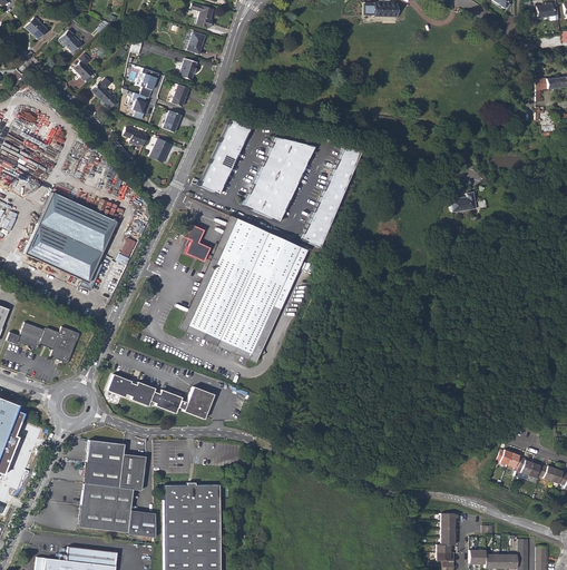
[(377,16),(399,17),(399,3),(393,3),(392,0),(382,0),(382,2),(377,2),(377,3),(367,3),(367,15),(377,15),(377,16)]
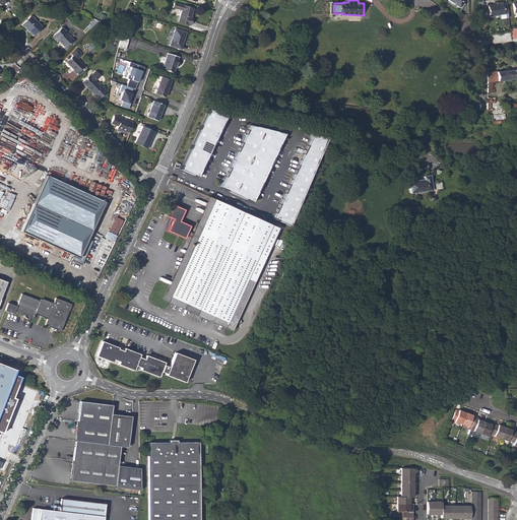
[(180,21),(193,25),(195,17),(194,16),(196,8),(176,2),(175,7),(183,10),(180,21)]
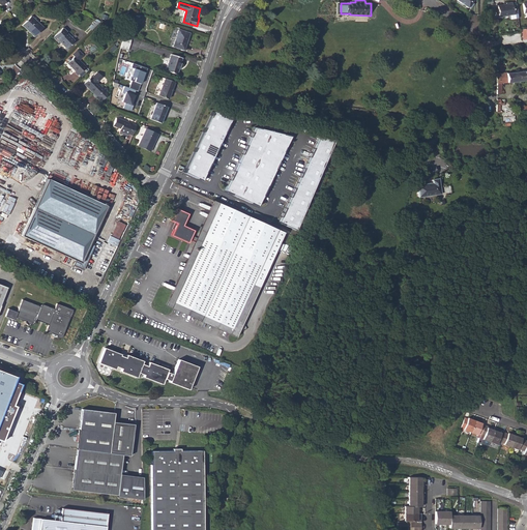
[(508,4),(500,5),(501,16),(516,13),(514,2),(508,2),(508,4)]
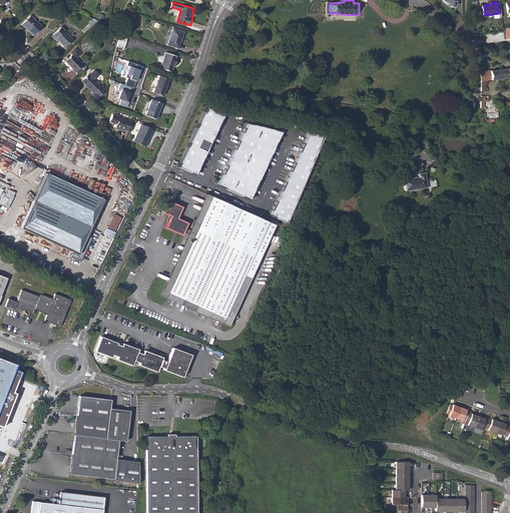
[(24,24),(35,35),(44,27),(33,15),(24,24)]
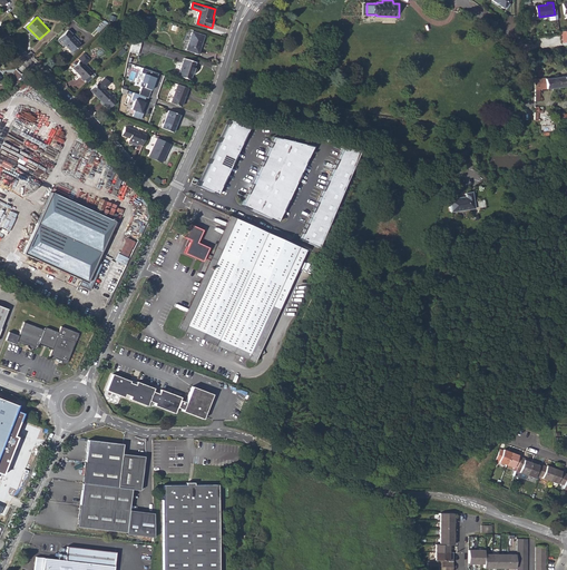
[(105,20),(96,30),(100,33),(110,23),(105,20)]
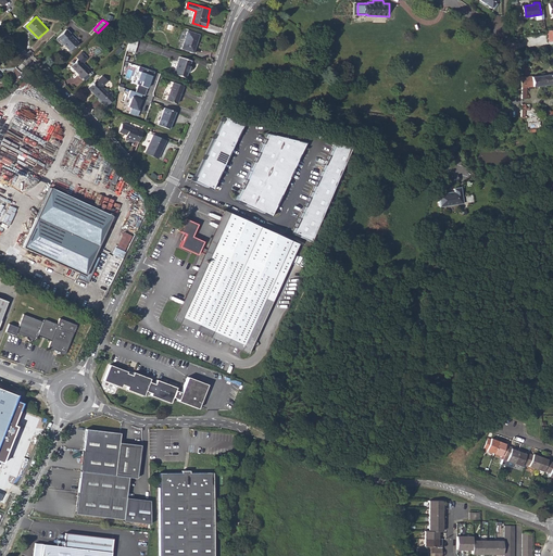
[(65,45),(72,51),(80,43),(79,41),(82,39),(74,32),(72,34),(68,29),(58,40),(63,46),(65,45)]
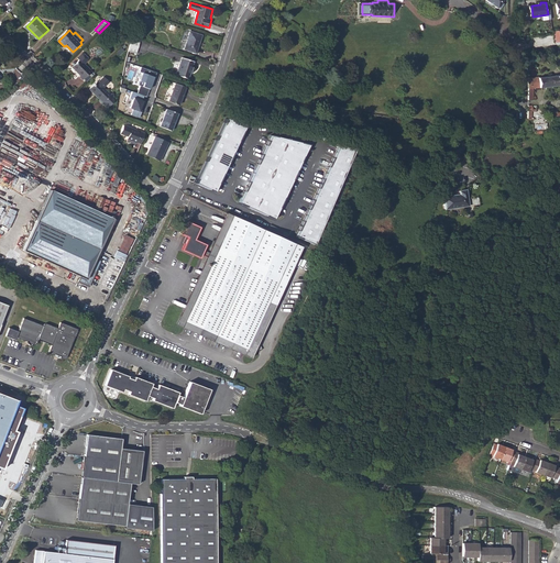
[(186,48),(198,53),(205,34),(193,30),(186,48)]
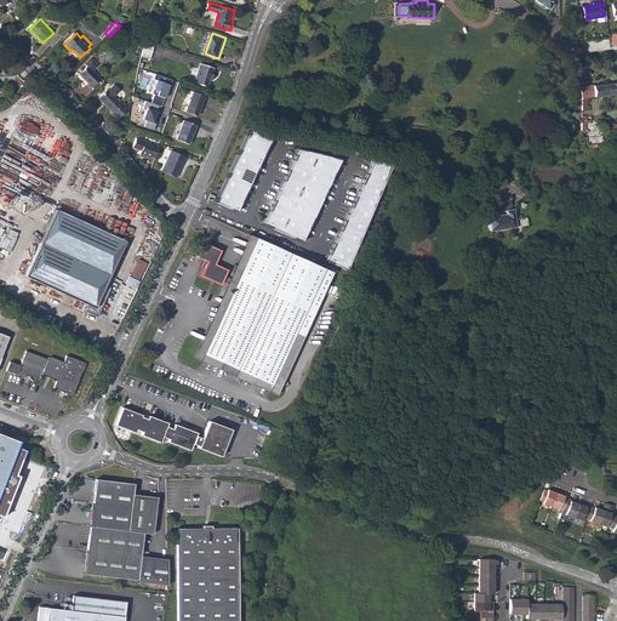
[(159,47),(156,47),(148,45),(144,57),(156,60),(159,47)]
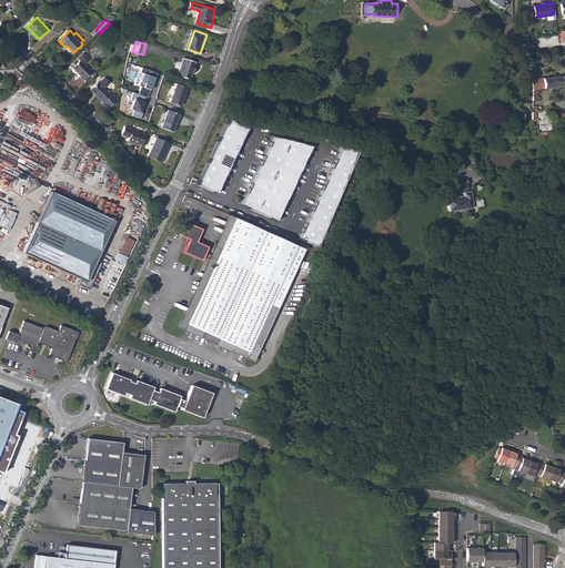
[(77,67),(74,68),(83,77),(82,78),(86,81),(94,72),(87,64),(91,60),(90,59),(86,54),(84,54),(80,59),(82,61),(79,63),(78,63),(77,63),(76,64),(76,66),(77,67)]
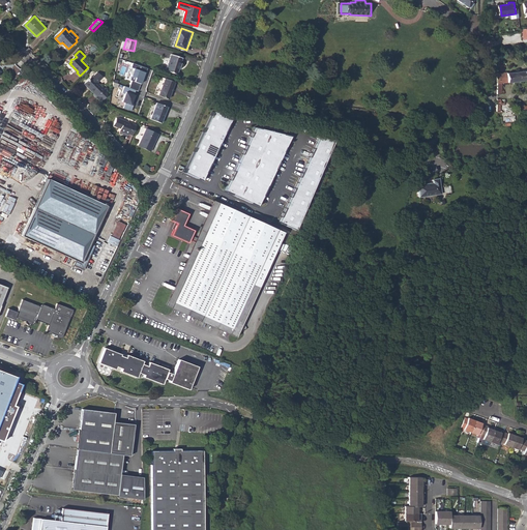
[(168,69),(179,74),(185,58),(174,54),(168,69)]
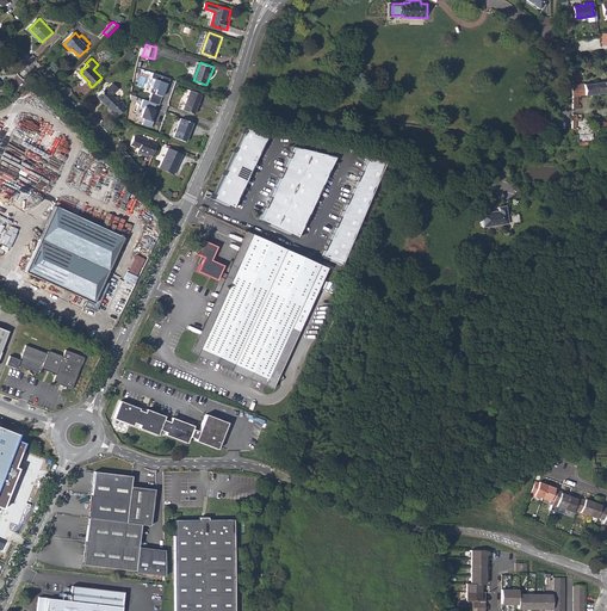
[(161,105),(165,97),(163,96),(165,92),(166,92),(169,84),(171,84),(173,79),(156,73),(154,78),(158,79),(153,92),(155,93),(152,102),(159,105),(161,105)]
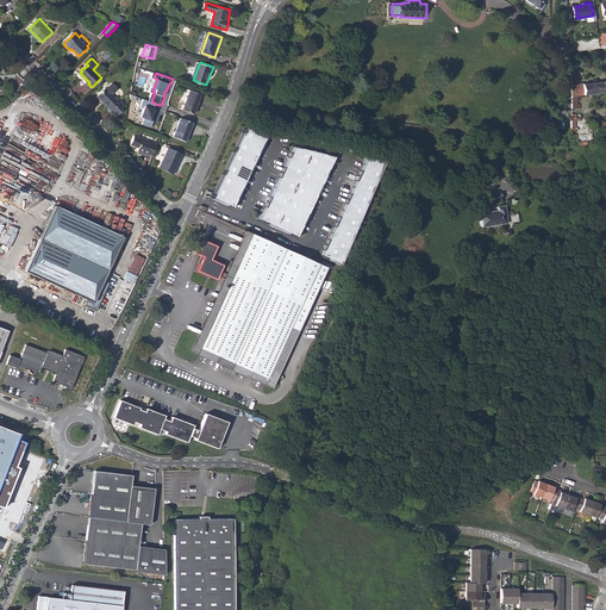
[(600,124),(599,128),(605,126),(605,80),(586,83),(585,82),(574,83),(575,92),(575,95),(575,107),(580,107),(580,95),(605,91),(605,122),(601,122),(601,124),(600,124)]
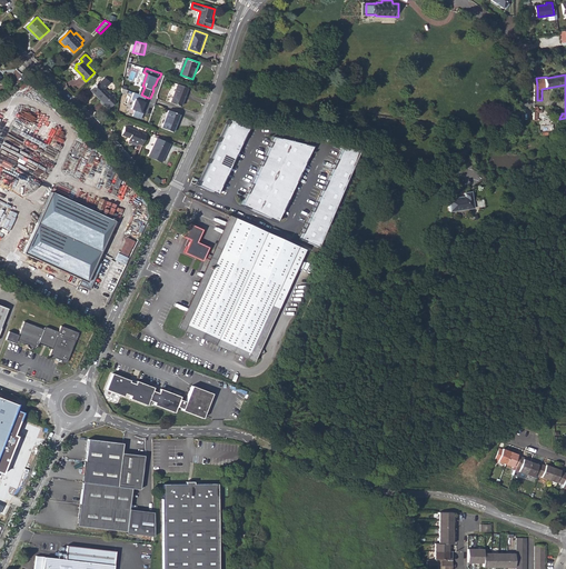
[(101,83),(100,83),(93,90),(102,100),(101,101),(106,105),(109,109),(116,102),(117,99),(113,96),(113,97),(107,89),(109,87),(111,82),(107,78),(101,83)]
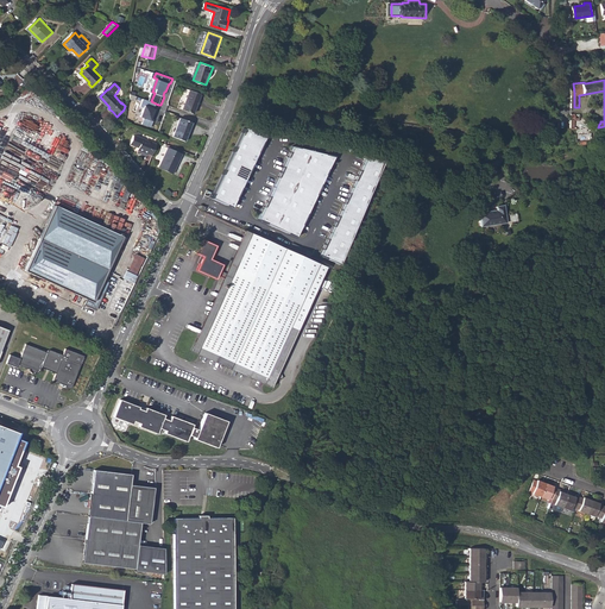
[(186,108),(196,113),(203,94),(193,89),(186,108)]
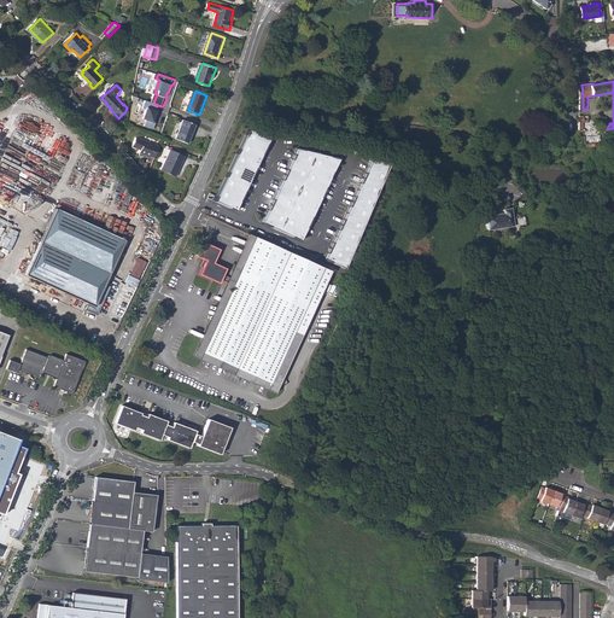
[(156,129),(158,123),(156,122),(161,111),(159,111),(161,106),(153,103),(148,101),(145,109),(148,110),(145,118),(150,121),(147,127),(156,129)]
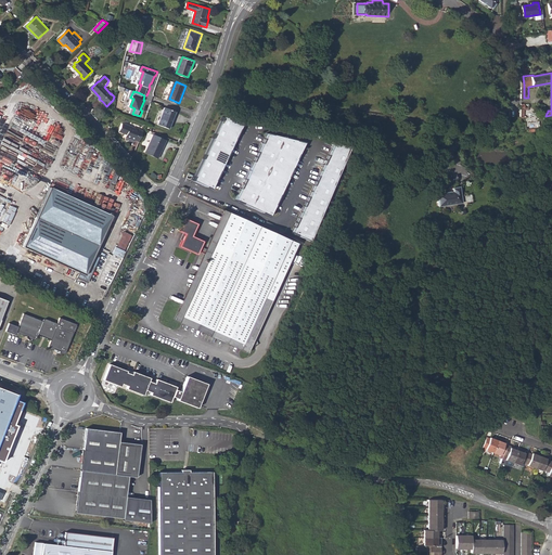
[(171,128),(178,111),(166,106),(159,125),(171,128)]
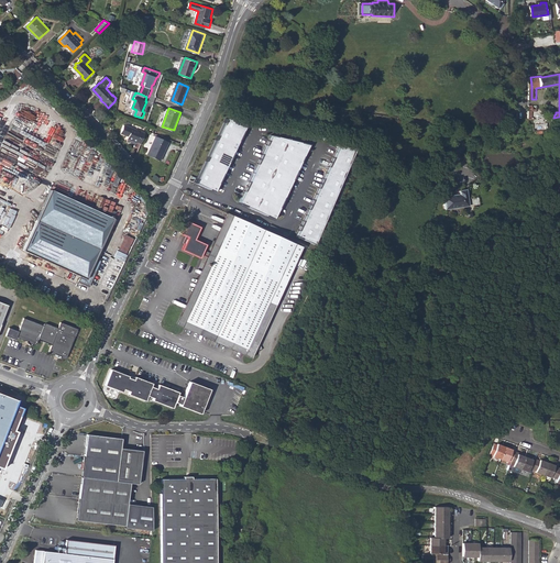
[(230,118),(200,181),(219,190),(249,124),(230,118)]
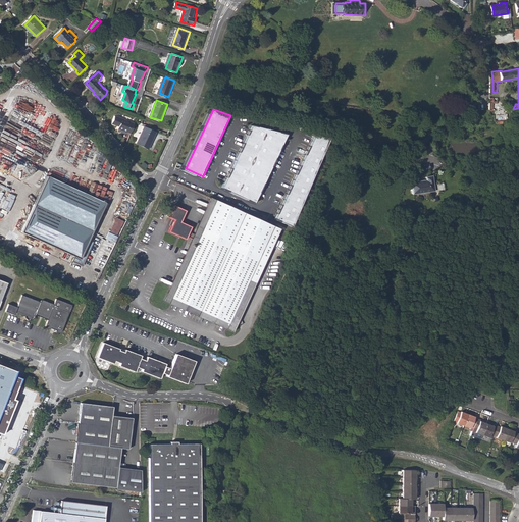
[(119,131),(127,135),(127,133),(131,135),(136,124),(115,115),(112,124),(120,127),(119,131)]
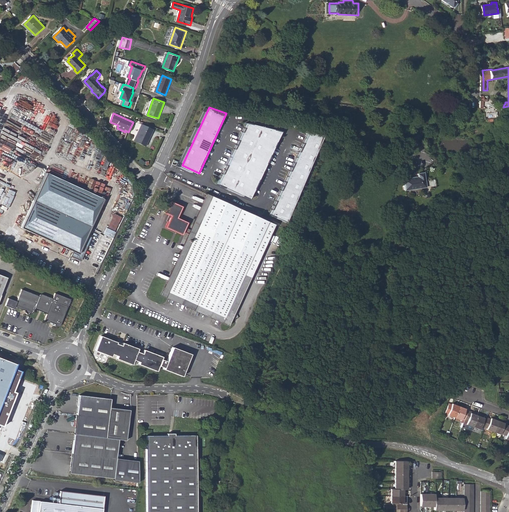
[(138,135),(144,123),(140,121),(134,133),(138,135)]
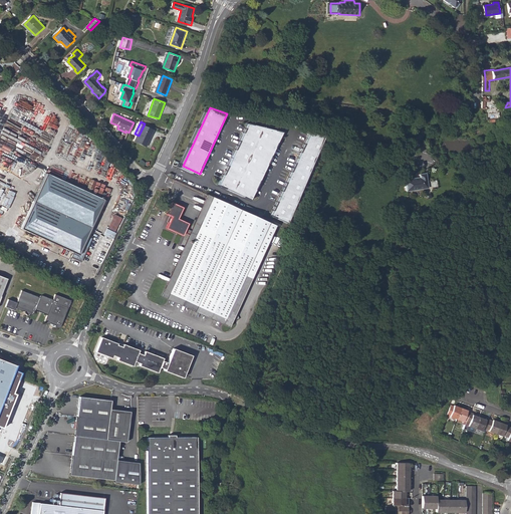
[(251,123),(222,184),(245,196),(253,199),(284,132),(251,123)]
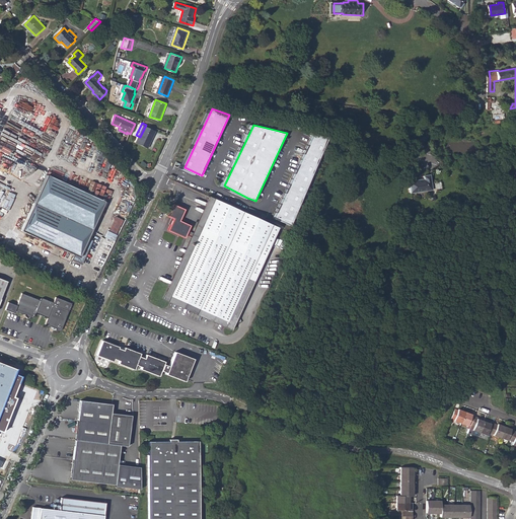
[(138,143),(150,148),(157,131),(145,126),(138,143)]
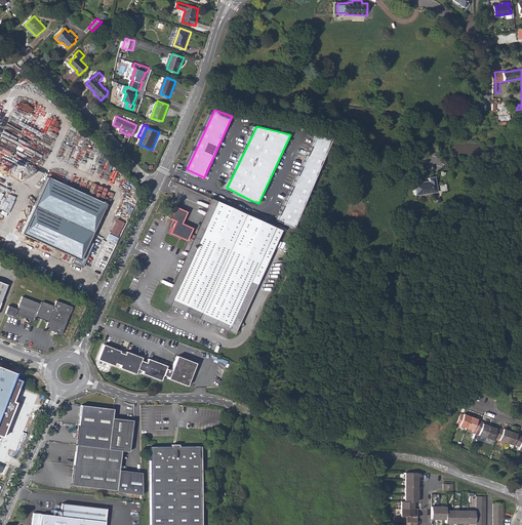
[(319,132),(279,219),(295,228),(333,138),(319,132)]
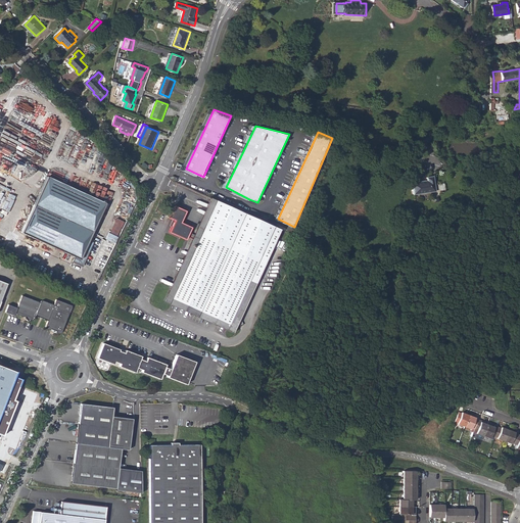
[(444,158),(436,158),(436,145),(426,145),(426,167),(439,167),(439,165),(444,165),(444,158)]
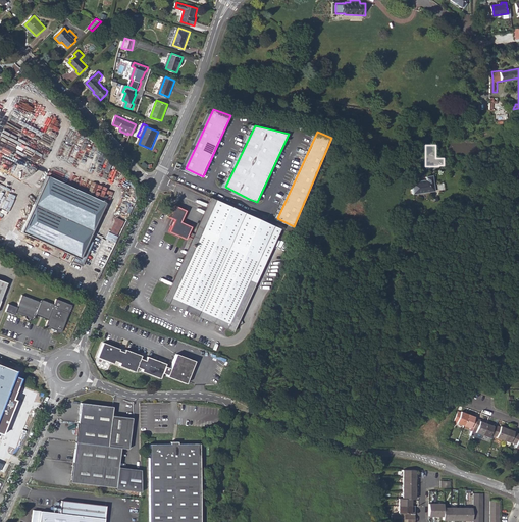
[(78,256),(88,261),(96,242),(92,240),(108,202),(49,175),(23,231),(78,256)]
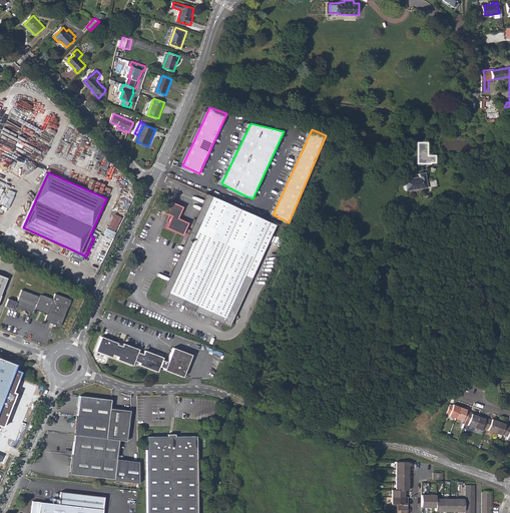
[(406,178),(408,190),(430,187),(427,172),(426,172),(420,173),(421,176),(406,178)]
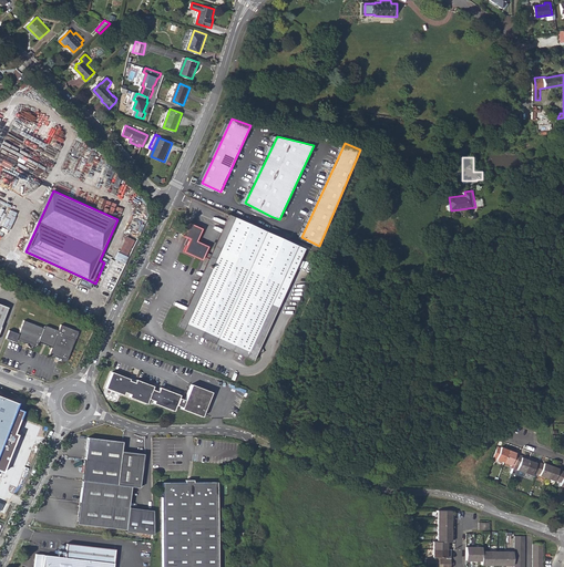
[(93,193),(89,204),(94,207),(99,195),(93,193)]
